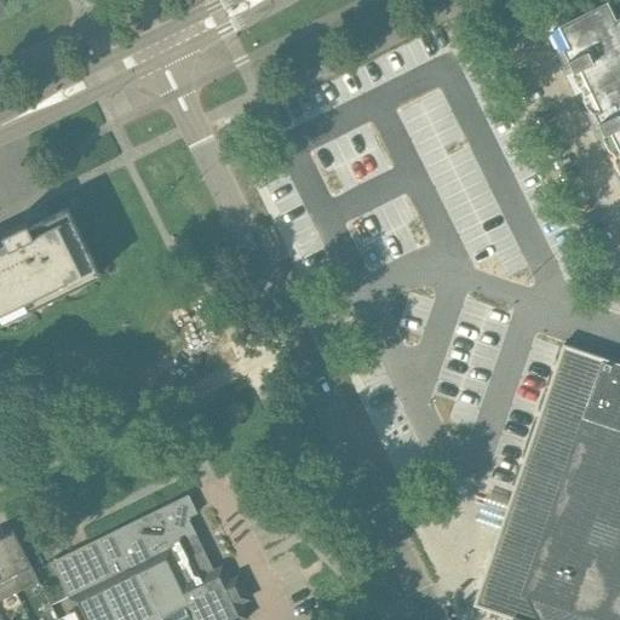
[(573,0),(547,13),(563,45),(555,50),(562,63),(569,58),(583,86),(619,67),(619,9),(615,0),(573,0)]
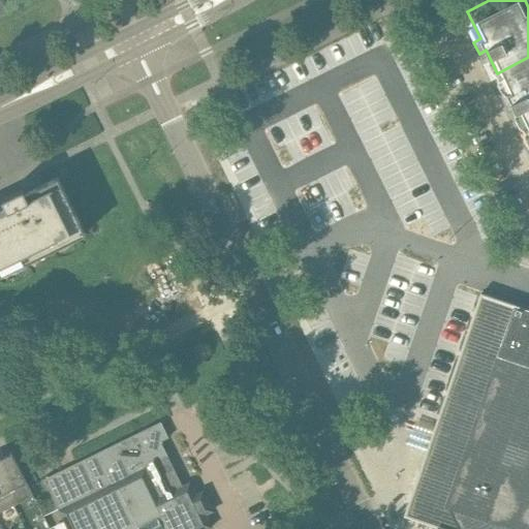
[(528,57),(497,73),(506,92),(500,95),(505,106),(512,103),(524,127),(528,124),(528,57)]
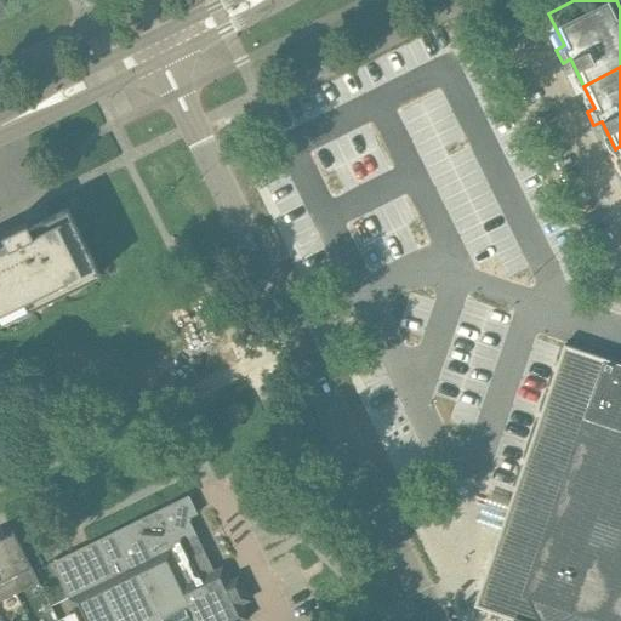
[(73,209),(70,206),(46,218),(49,222),(32,229),(27,222),(3,234),(6,241),(0,243),(0,311),(56,284),(58,291),(95,273),(97,279),(100,278),(67,211),(73,209)]
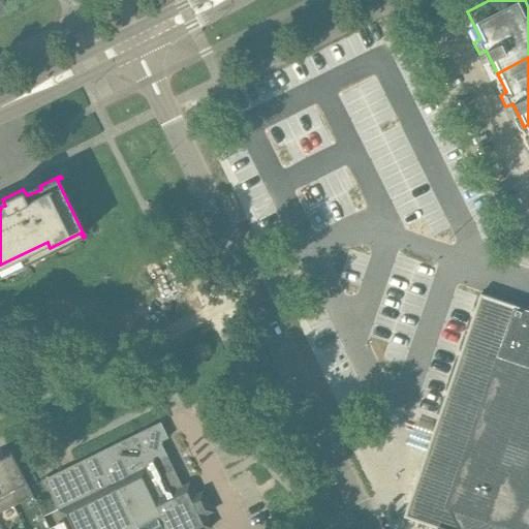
[(528,528),(528,309),(515,305),(445,506),(447,506),(458,528),(528,528)]
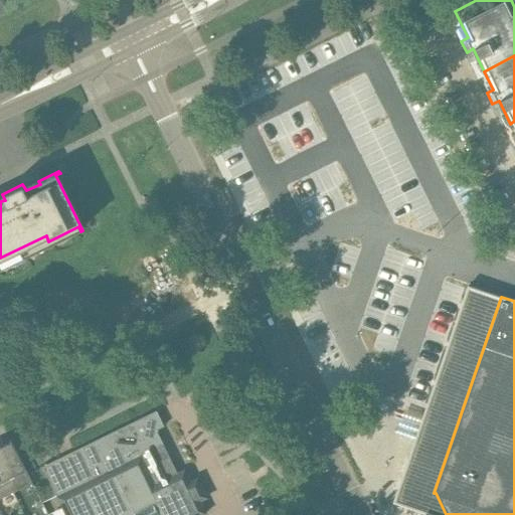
[(42,467),(65,514),(204,514),(207,514),(185,469),(177,472),(156,430),(164,426),(156,410),(42,467)]
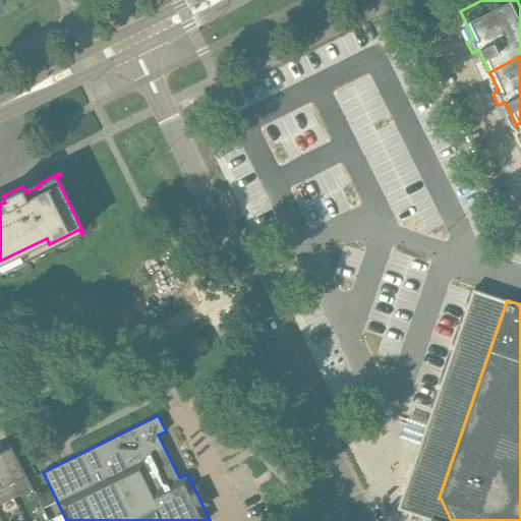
[(11,445),(0,450),(0,470),(13,498),(33,488),(11,445)]
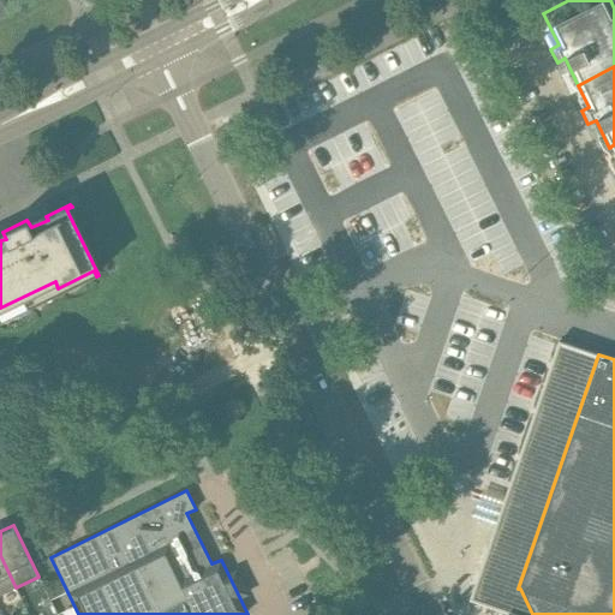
[(0,595),(16,587),(0,555),(0,595)]
